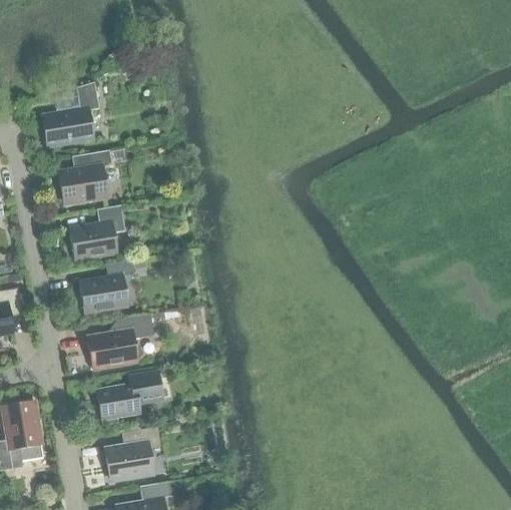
[(87,109),(98,107),(94,81),(76,87),(80,108),(42,115),(47,145),(92,137),(87,109)]
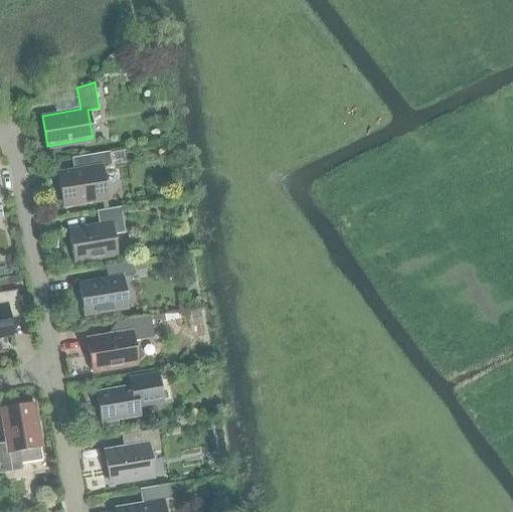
[(59,171),(65,204),(106,197),(101,165),(112,163),(110,150),(72,156),(74,168),(59,171)]
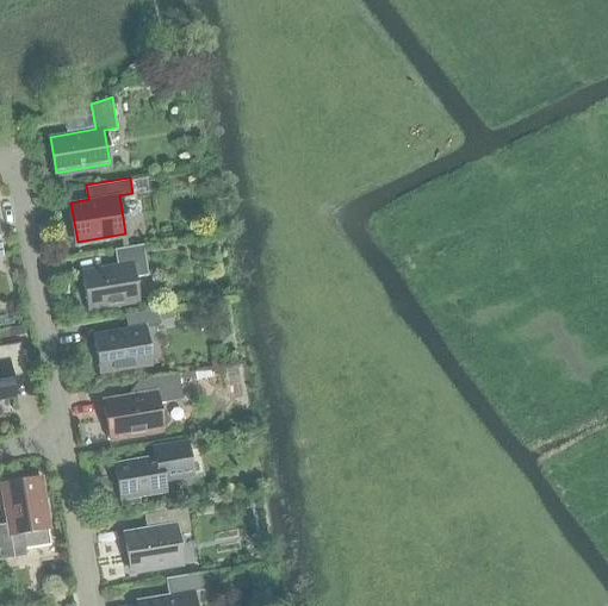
[(118,264),(82,270),(88,307),(140,299),(135,275),(149,273),(143,243),(115,248),(118,264)]
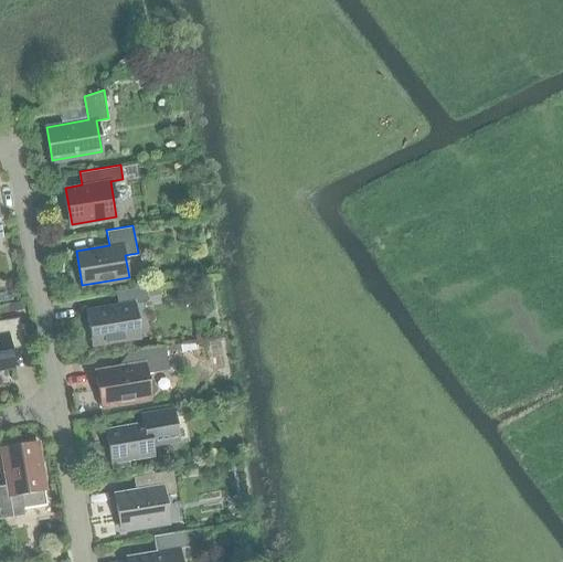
[(147,286),(148,296),(162,293),(161,284),(147,286)]
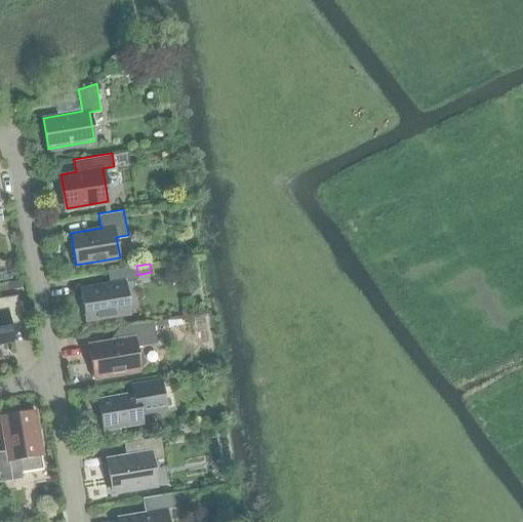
[(81,285),(79,285),(85,321),(131,313),(125,280),(138,278),(136,265),(108,269),(110,281),(81,286),(81,285)]
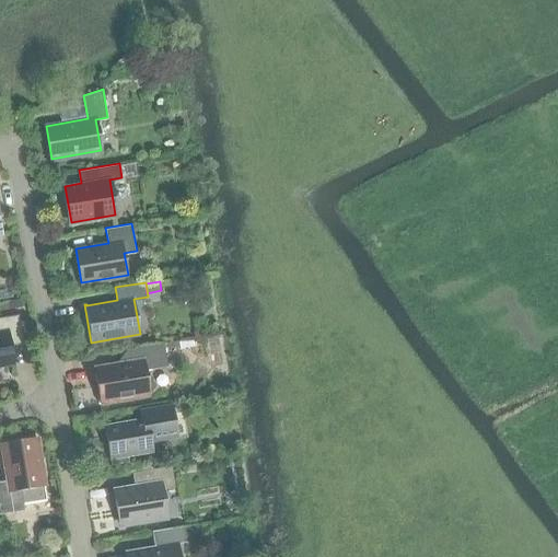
[(9,299),(10,308),(22,305),(21,297),(9,299)]
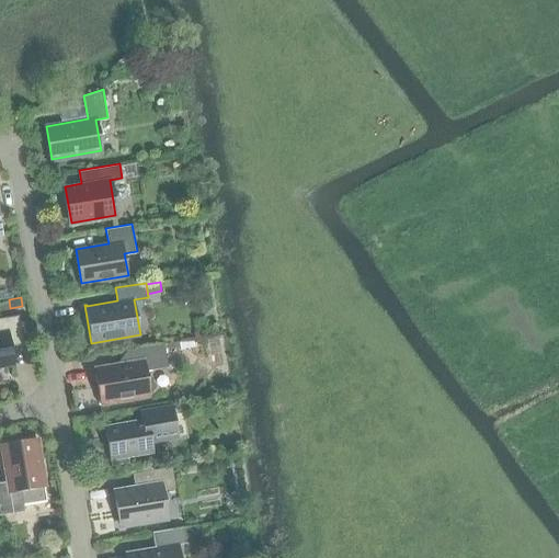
[(0,365),(14,364),(11,344),(24,342),(20,314),(0,317),(0,365)]
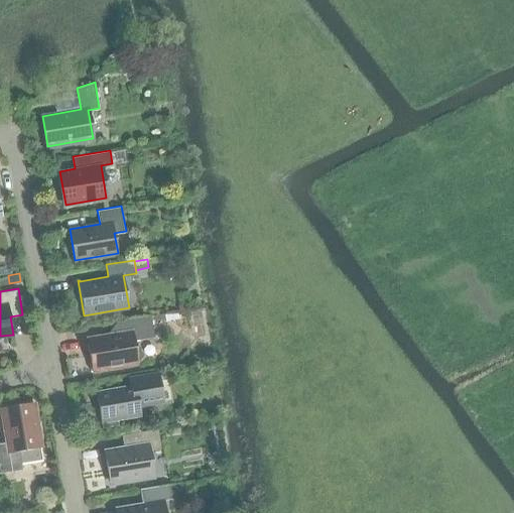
[(179,317),(179,310),(152,314),(153,318),(166,319),(179,317)]
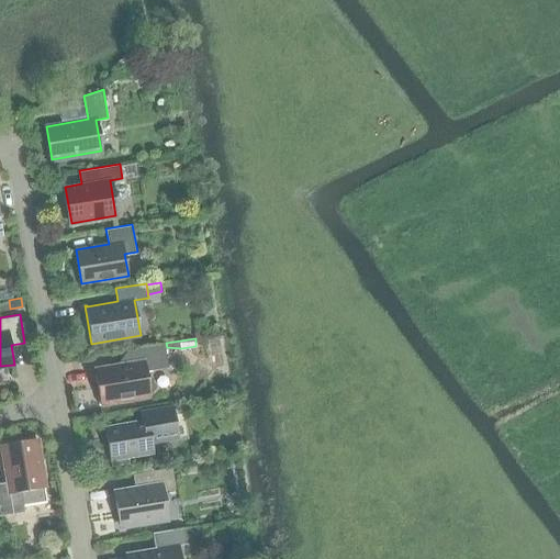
[(134,361),(96,368),(100,393),(98,395),(99,402),(102,405),(111,403),(113,401),(150,394),(157,384),(147,377),(146,370),(169,366),(165,343),(132,348),(134,361)]
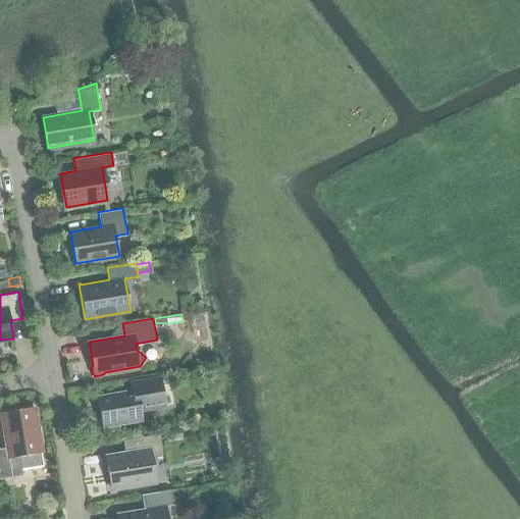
[(98,397),(104,432),(105,431),(120,429),(118,421),(142,417),(141,408),(165,404),(161,379),(135,383),(136,391),(98,397)]
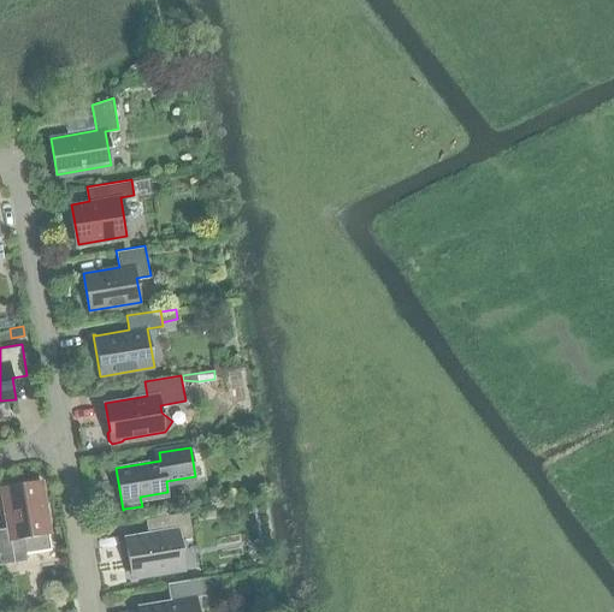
[(39,480),(5,486),(9,507),(5,509),(7,527),(0,527),(0,563),(28,559),(24,536),(51,532),(46,501),(42,501),(39,480)]
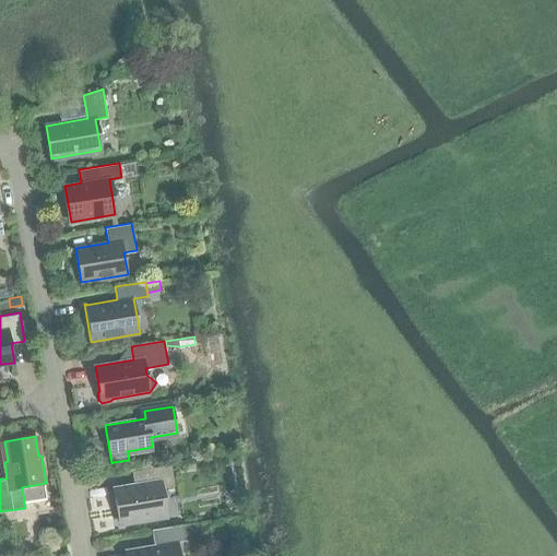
[(149,482),(116,487),(121,523),(165,516),(161,486),(175,484),(172,463),(146,468),(149,482)]
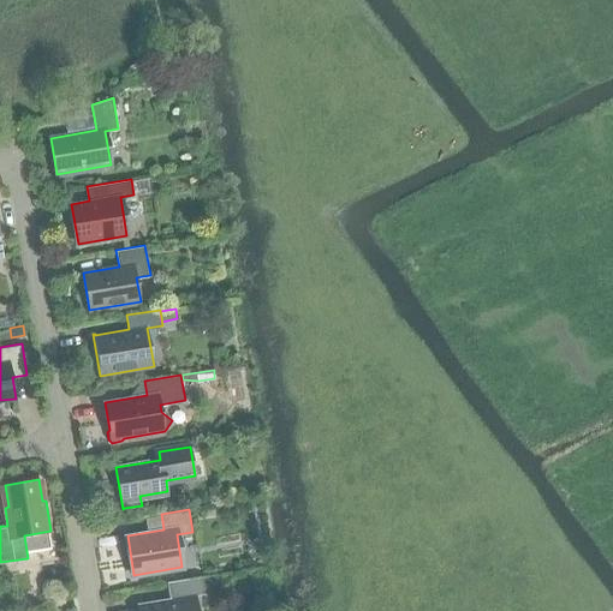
[(138,604),(140,610),(197,610),(195,594),(204,593),(202,576),(167,581),(170,598),(138,604)]
